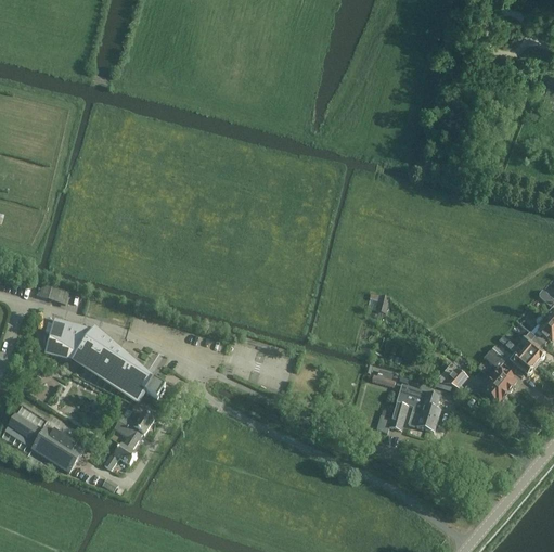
[(39,298),(67,303),(69,287),(41,283),(39,298)]
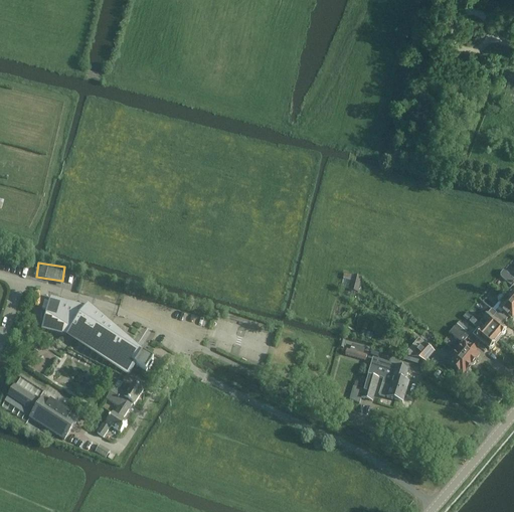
[(500,272),(494,279),(503,287),(508,282),(511,285),(503,294),(513,303),(513,278),(503,269),(500,272)]
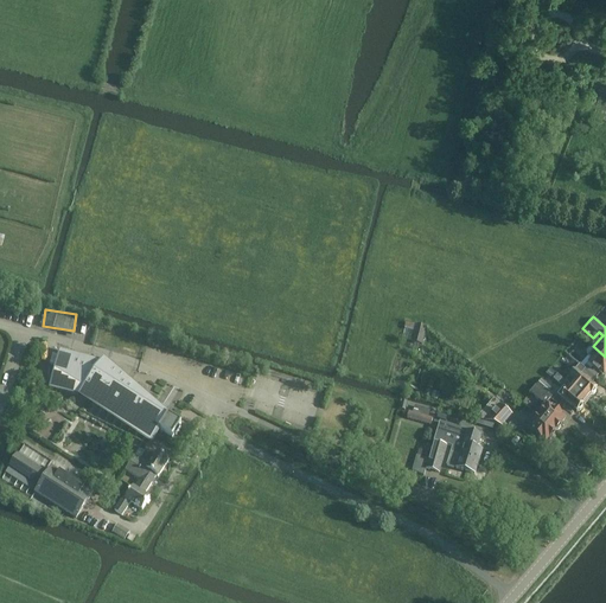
[(416,322),(415,324),(412,340),(420,342),(425,325),(416,322)]
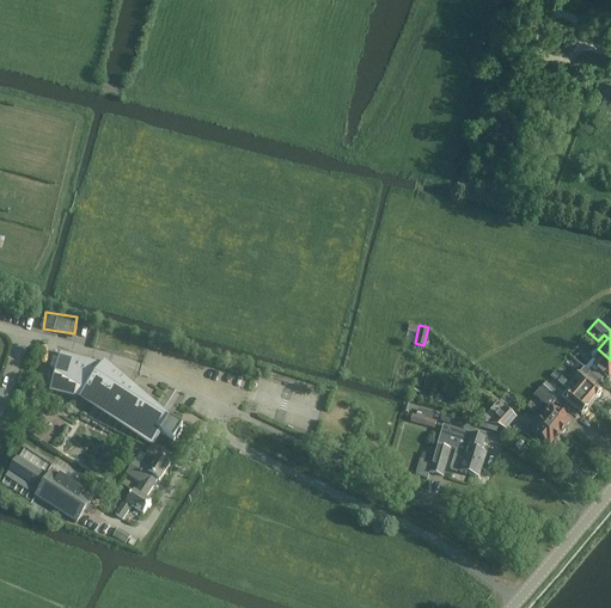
[(574,355),(573,356),(582,366),(599,380),(604,374),(606,376),(609,372),(610,374),(610,373),(610,360),(598,349),(598,350),(597,349),(594,349),(593,349),(591,350),(591,352),(590,354),(591,356),(592,357),(587,363),(578,355),(578,356),(575,355),(574,355)]
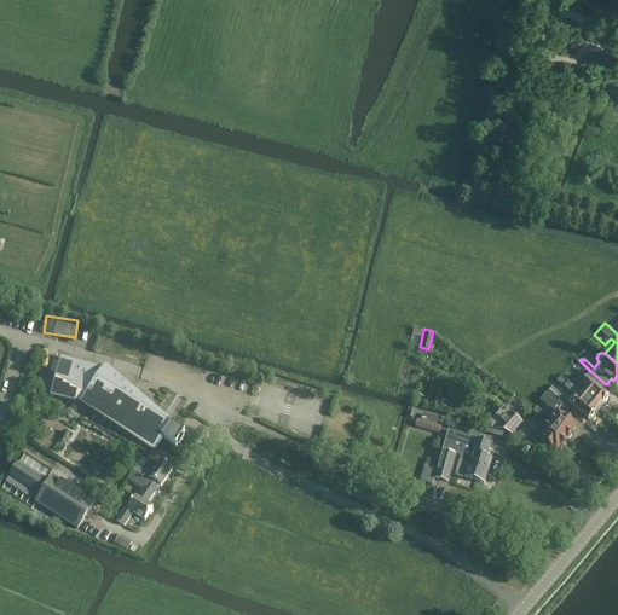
[(184,429),(171,421),(171,422),(166,418),(168,413),(163,411),(160,416),(154,411),(155,408),(107,364),(105,366),(62,354),(58,363),(51,392),(81,400),(82,399),(91,405),(90,407),(155,448),(162,436),(174,444),(177,440),(178,441),(183,434),(182,433),(184,429)]
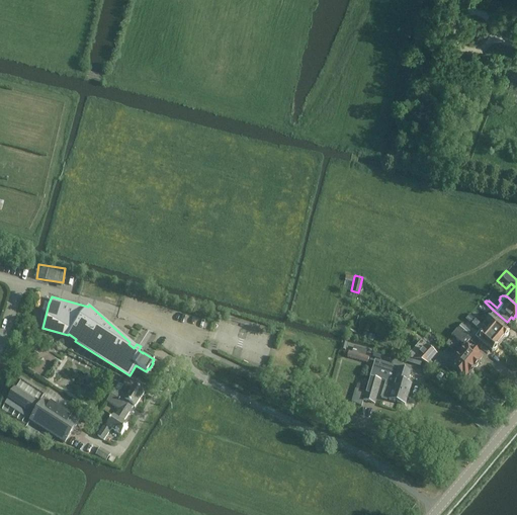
[(493,310),(482,324),(500,340),(503,336),(502,336),(503,335),(505,335),(507,333),(507,331),(508,329),(504,326),(507,322),(493,310)]
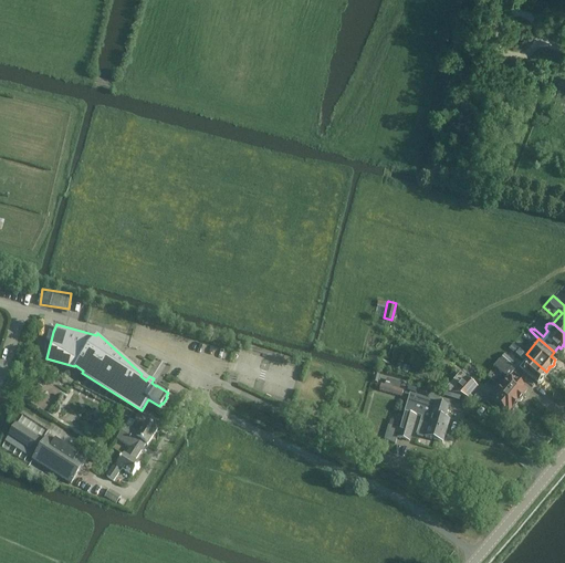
[(512,342),(508,346),(514,352),(524,361),(519,367),(536,382),(537,381),(540,381),(542,378),(542,376),(543,375),(546,372),(526,354),(512,342)]
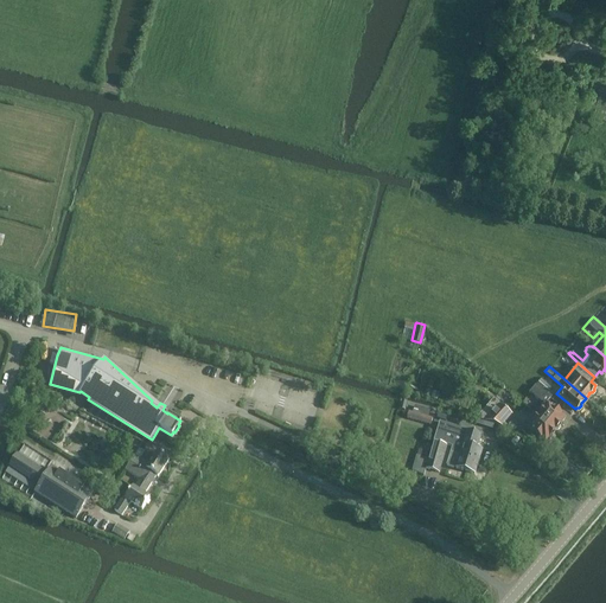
[(550,386),(540,377),(535,383),(546,392),(550,386)]
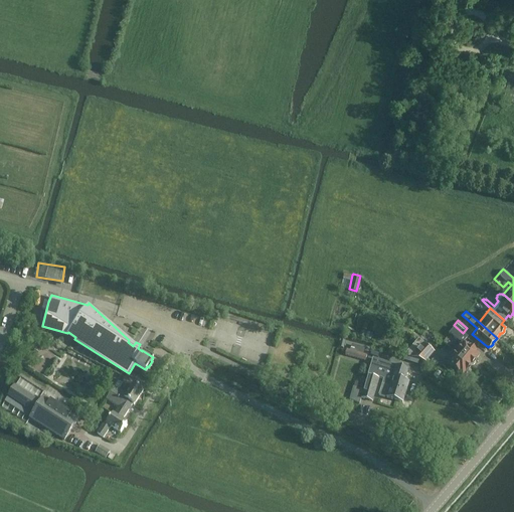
[(461,341),(454,350),(470,363),(471,363),(473,362),(475,360),(474,358),(475,357),(478,354),(475,351),(469,346),(462,340),(466,336),(463,333),(454,325),(449,331),(461,341)]
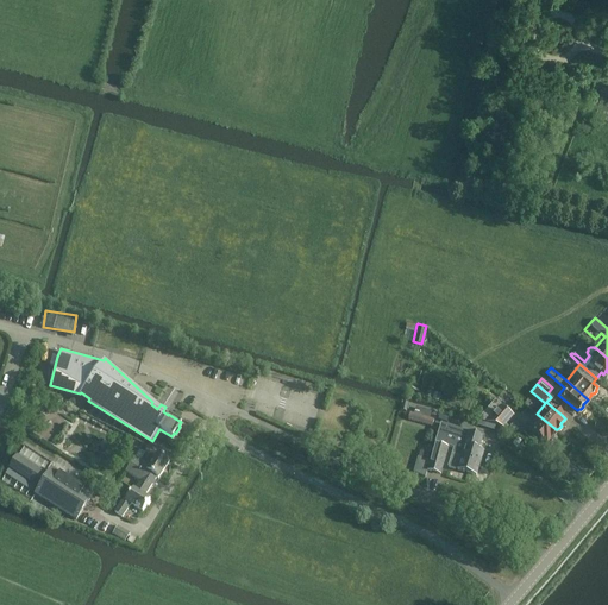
[(494,398),(478,417),(502,424),(512,414),(494,398)]
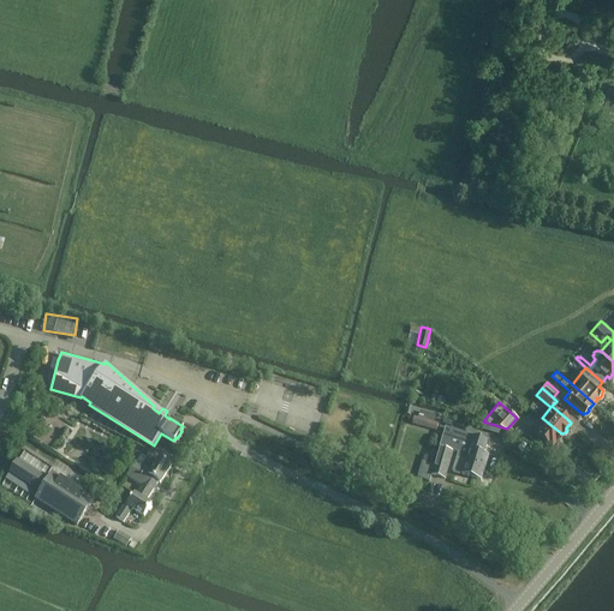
[(412,414),(411,420),(435,427),(437,421),(431,420),(434,413),(421,409),(418,415),(413,414),(412,414)]
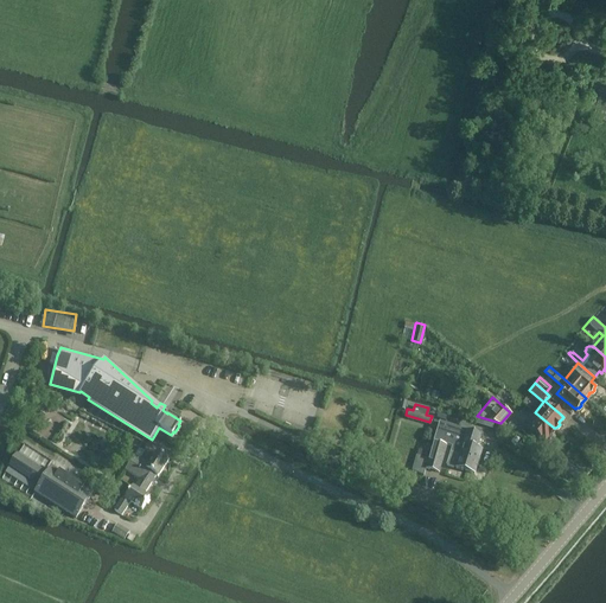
[(553,429),(554,428),(535,412),(525,423),(528,425),(534,430),(541,437),(541,436),(544,440),(548,436),(549,435),(552,434),(554,431),(553,429)]
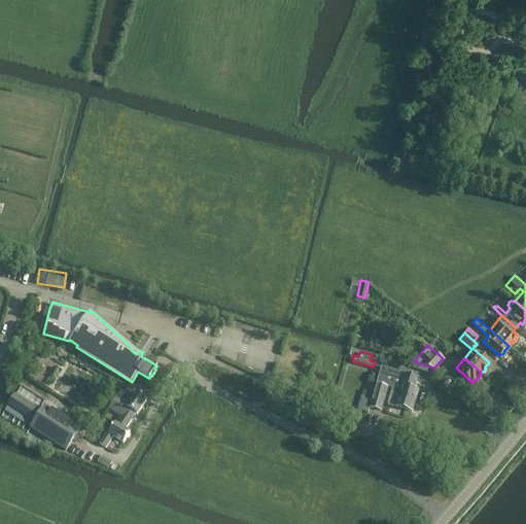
[(413,387),(416,376),(381,364),(376,381),(387,384),(392,386),(390,391),(415,398),(418,388),(413,387)]
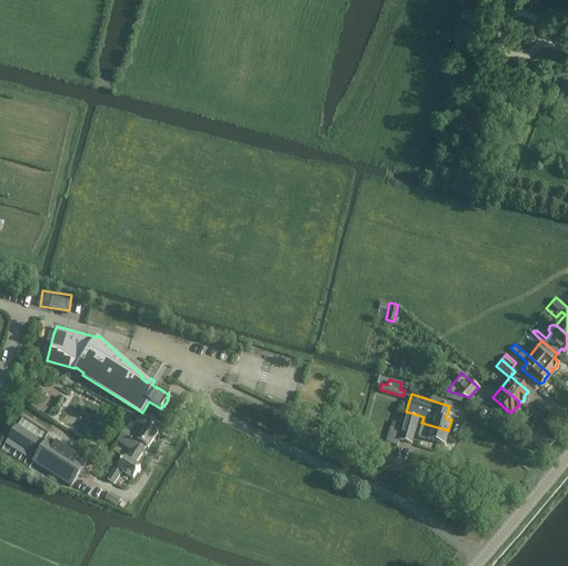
[(410,440),(418,415),(406,411),(401,428),(398,437),(410,440)]
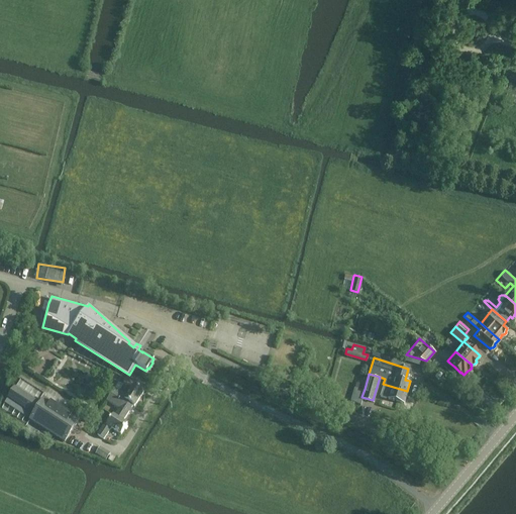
[(120,432),(126,422),(121,419),(128,409),(127,408),(129,405),(130,405),(132,403),(133,404),(142,390),(133,383),(126,394),(113,386),(105,398),(118,406),(113,414),(112,413),(107,420),(105,418),(96,433),(103,437),(110,425),(120,432)]
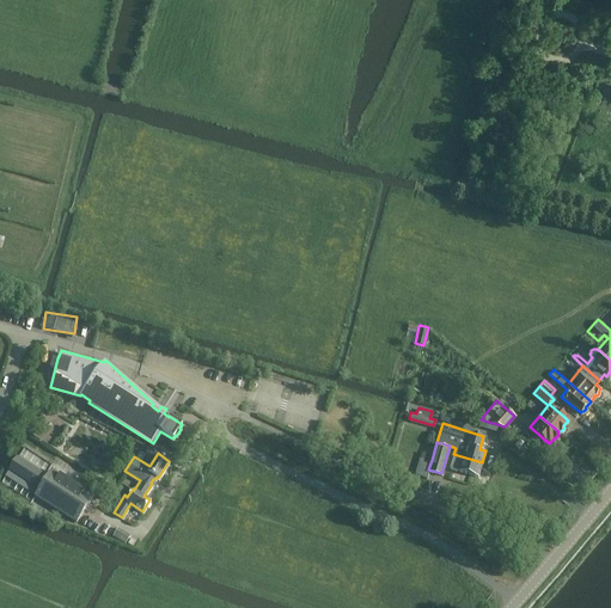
[(482,462),(453,454),(450,467),(456,468),(477,476),(482,462)]
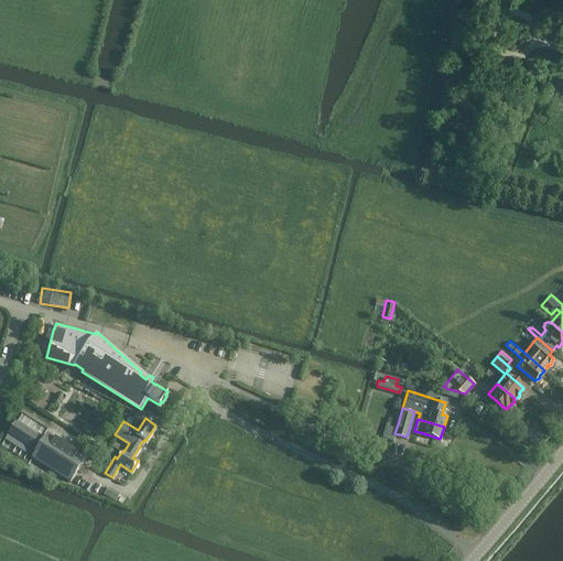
[(32,455),(56,471),(69,479),(84,456),(46,432),(43,438),(14,420),(8,431),(35,450),(32,455)]
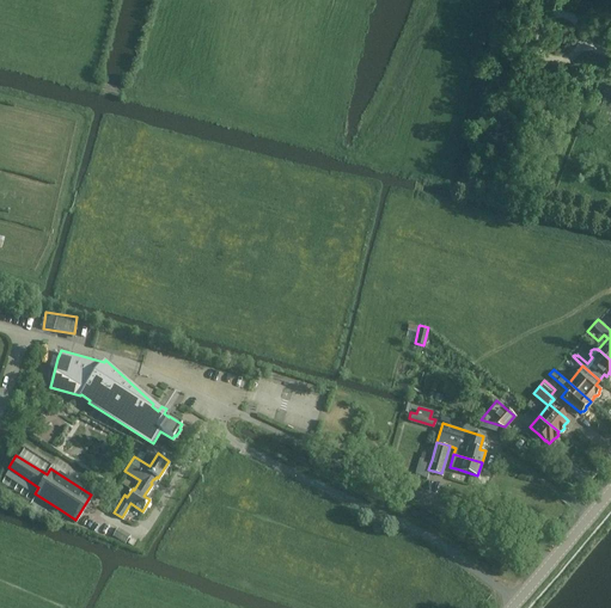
[(428,470),(432,460),(420,456),(415,472),(426,477),(428,470)]
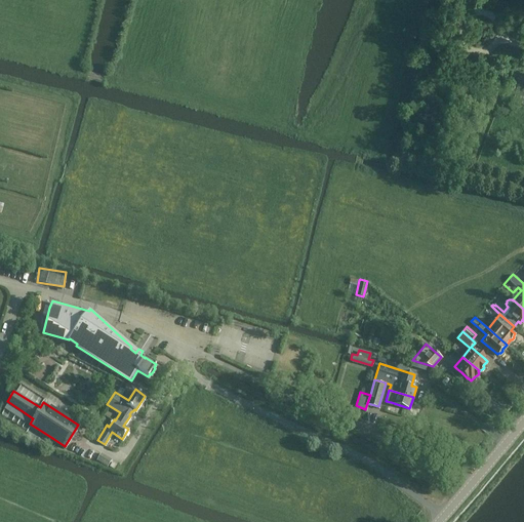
[(111,457),(101,450),(95,457),(107,465),(111,457)]
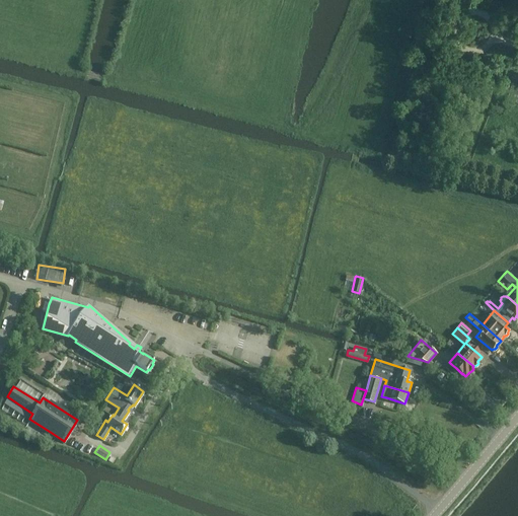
All buildings are outlined.
